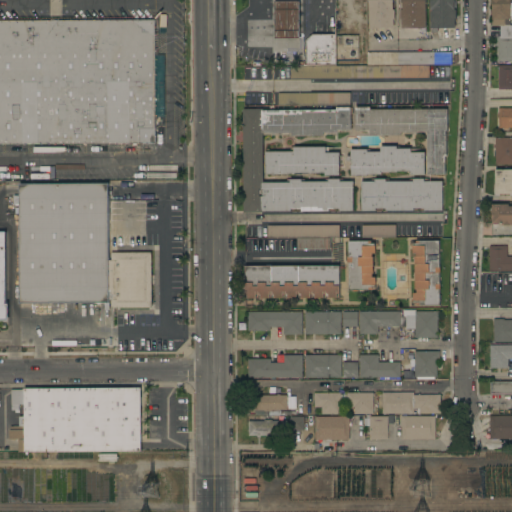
[(392,0),(392,1),(394,1),(394,19),(393,19),(393,28),(376,28),(376,32),(370,32),(370,28),(369,28),(368,0),(392,0)]
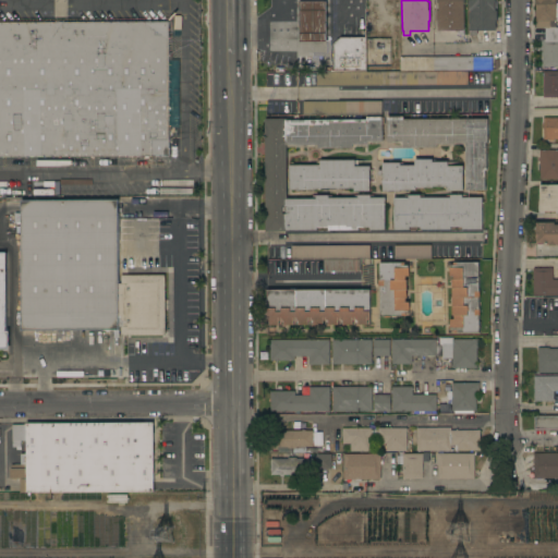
[(463,0),(463,36),(457,36),(457,31),(437,31),(437,21),(436,21),(436,10),(437,10),(437,0),(463,0)]
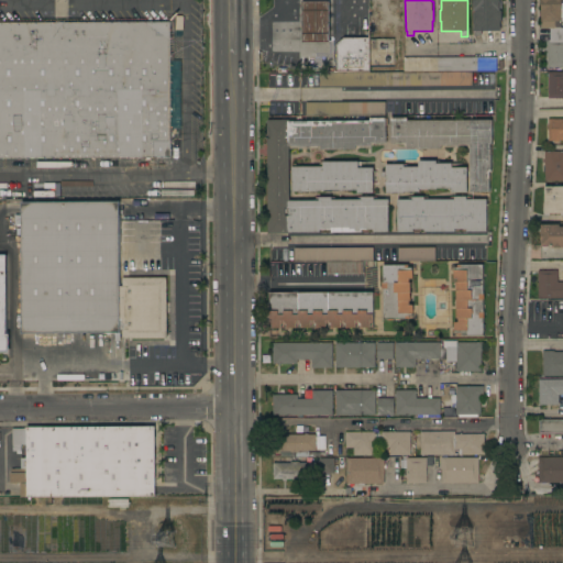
[(501,21),(499,21),(499,31),(481,32),(481,35),(474,35),(473,0),(499,0),(499,1),(500,1),(501,21)]
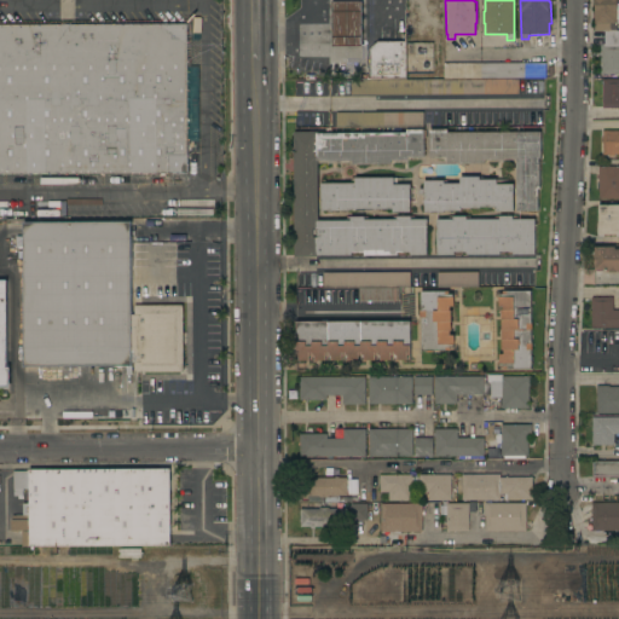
[(600,44),(603,44),(603,32),(594,32),(594,0),(617,0),(617,4),(618,4),(618,23),(615,23),(615,30),(618,30),(618,75),(600,75),(600,44)]
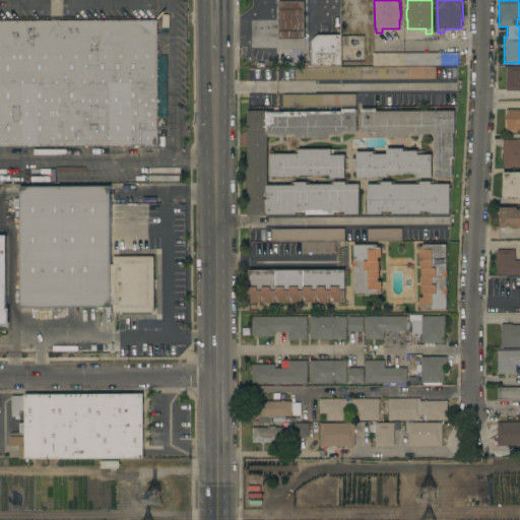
[(304,39),(278,39),(278,2),(303,2),(304,39)]
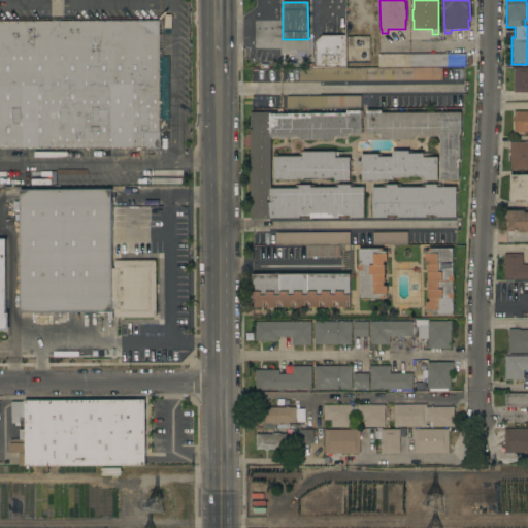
[(0,21),(159,21),(160,147),(0,147),(0,21)]
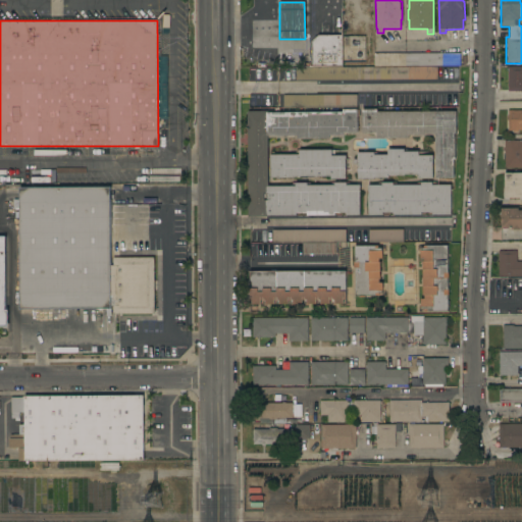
[(311,42),(318,35),(342,35),(343,67),(311,67),(311,42)]
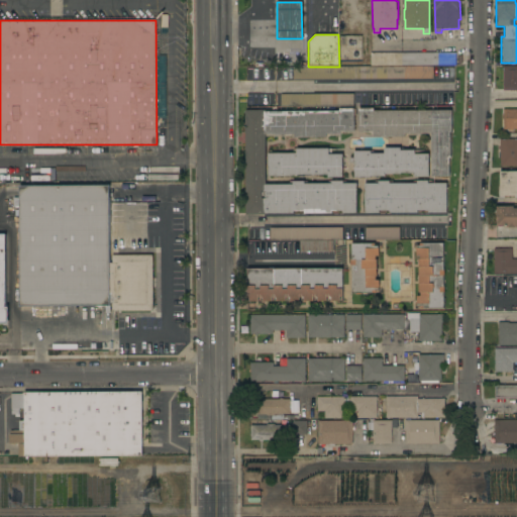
[(454,66),(370,66),(370,53),(454,53),(454,66)]
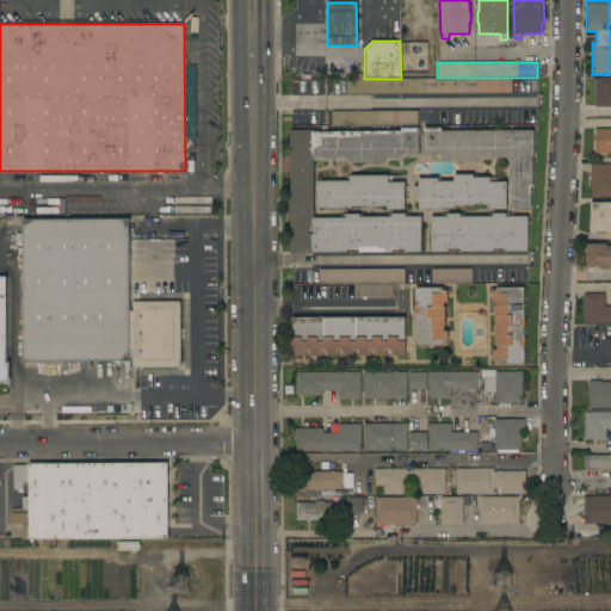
[(195,122),(195,66),(185,66),(184,122),(195,122)]
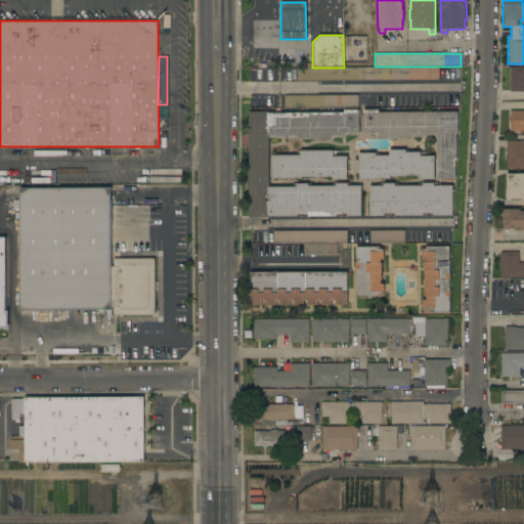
[(344,68),(438,67),(438,80),(297,81),(297,68),(312,68),(344,68)]
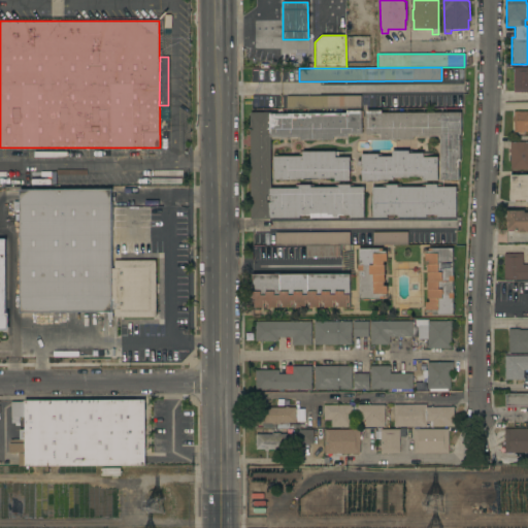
[(527,67),(527,92),(514,92),(514,67),(527,67)]
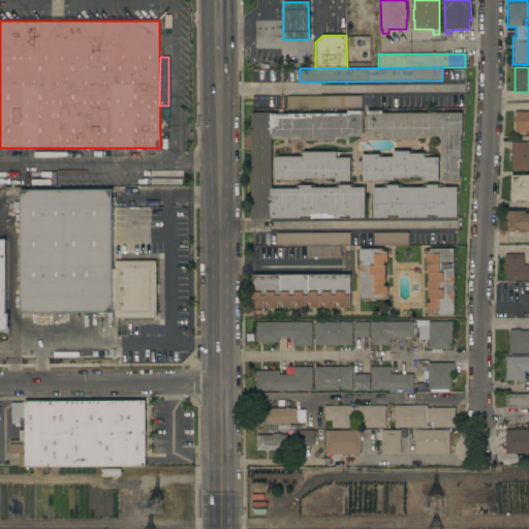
[(286,109),(286,96),(362,96),(362,109),(286,109)]
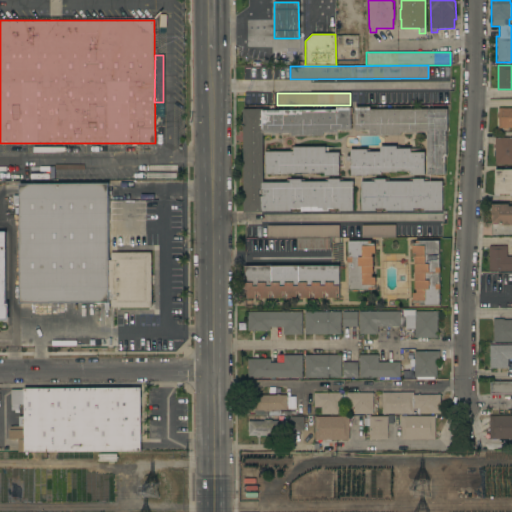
[(336,108),(350,108),(350,130),(340,130),(340,132),(337,132),(337,133),(326,133),(326,135),(323,135),(323,136),(290,136),(288,136),(288,133),(262,133),(262,183),(289,183),(289,180),(301,180),(301,182),(328,182),(328,179),(339,179),(339,182),(352,182),(352,211),(338,211),(338,209),(328,209),(328,211),(300,211),(300,209),(290,209),(290,212),(243,212),(243,110),(262,109),(262,110),(336,110),(336,108)]
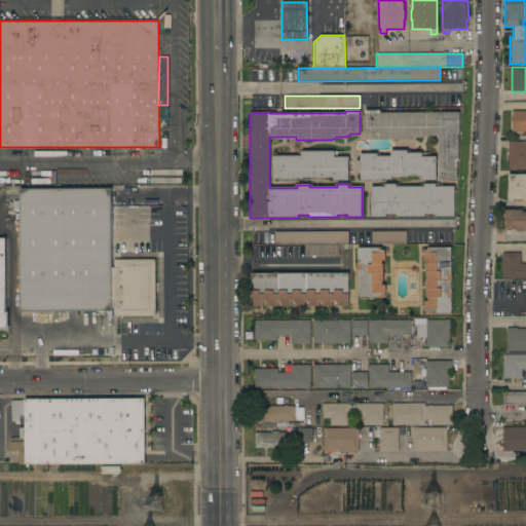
[(459,113),(459,135),(457,135),(457,138),(458,138),(458,160),(456,160),(456,180),(439,180),(438,136),(415,136),(415,140),(379,140),(379,137),(376,137),(376,134),(365,134),(365,111),(380,111),(380,113),(459,113)]
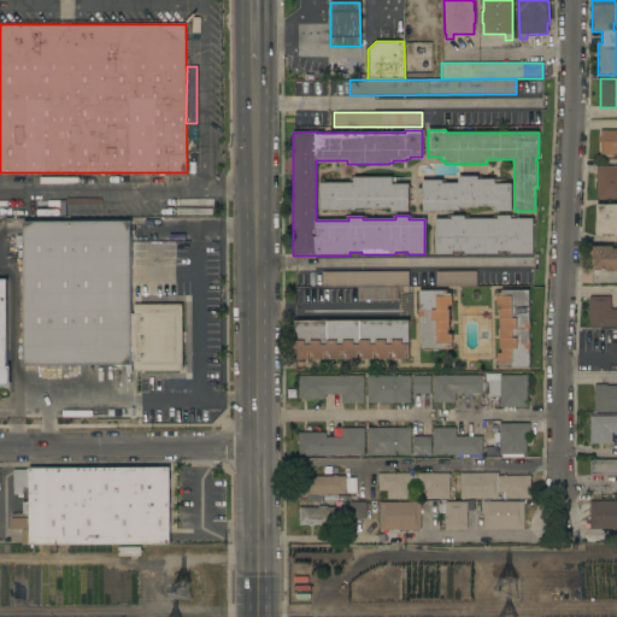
[(616,130),(616,154),(612,154),(612,156),(606,156),(606,154),(600,154),(600,142),(599,142),(599,137),(600,137),(600,130),(616,130)]
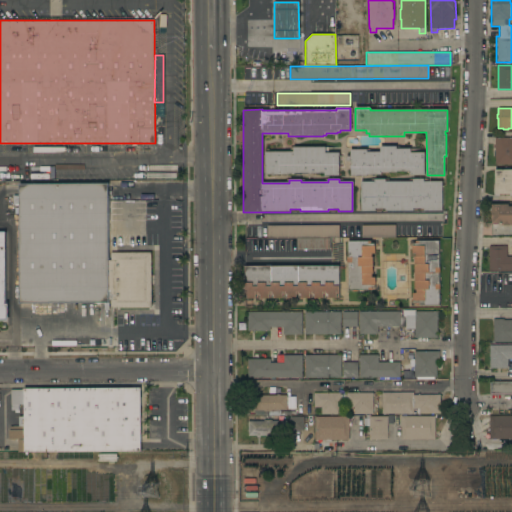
[(511,163),(495,163),(494,138),(511,138),(511,163)]
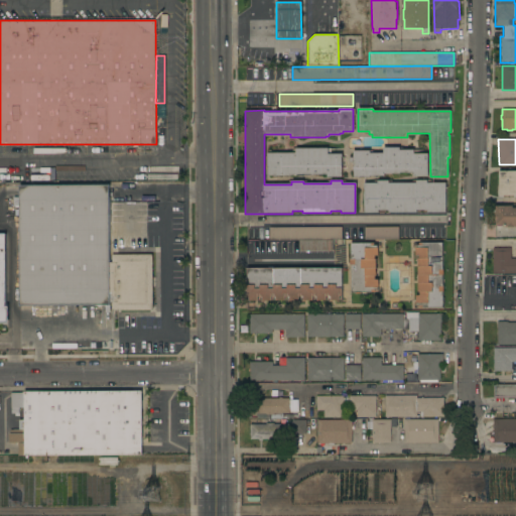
[(413,176),(413,172),(399,172),(399,173),(384,173),(384,176),(370,176),(370,177),(353,177),(353,162),(349,162),(349,159),(350,158),(353,157),(353,151),(370,150),(370,153),(383,153),(383,147),(399,147),(399,150),(414,149),(414,154),(427,153),(428,157),(426,157),(427,176),(413,176)]
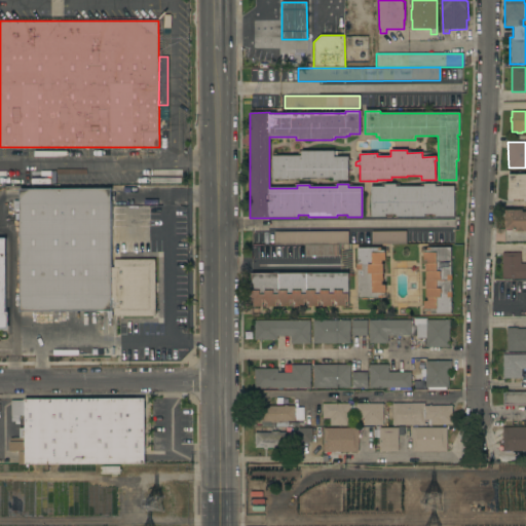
[(272,180),(272,156),(298,156),(298,151),(338,151),(338,157),(348,156),(348,181),(333,181),(333,178),(302,178),(302,179),(272,180)]
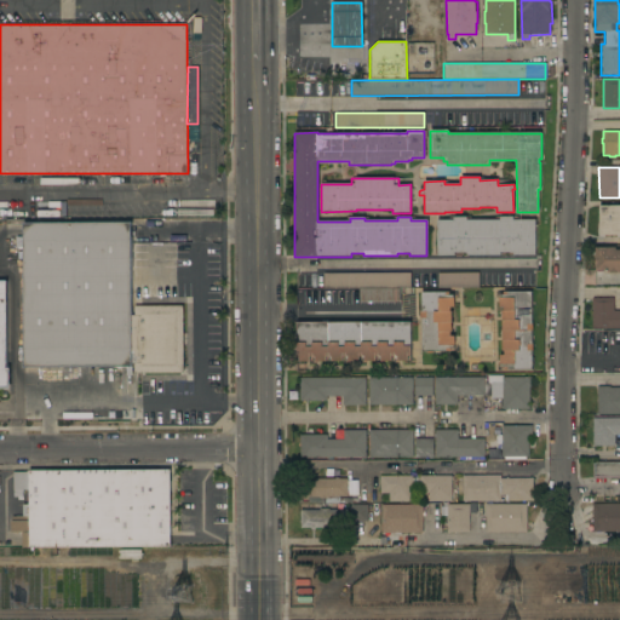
[(619,235),(598,235),(598,206),(619,206),(619,235)]
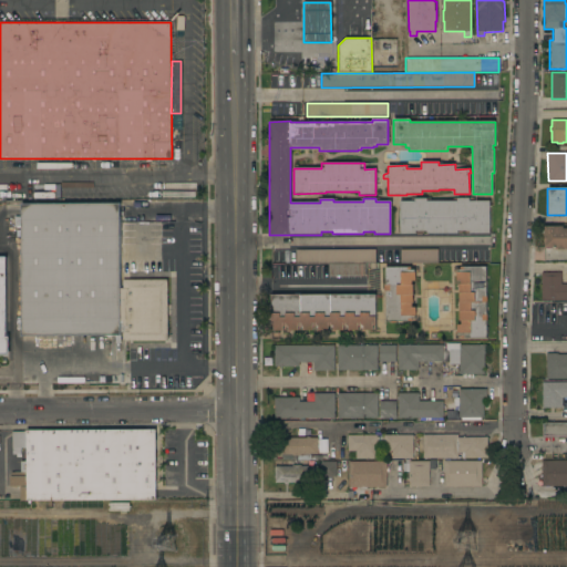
[(414,202),(414,198),(426,198),(426,200),(456,200),(456,198),(470,198),(470,200),(490,200),(490,234),(470,233),(470,230),(457,230),(457,234),(426,234),(426,230),(415,230),(415,234),(400,234),(400,202),(414,202)]
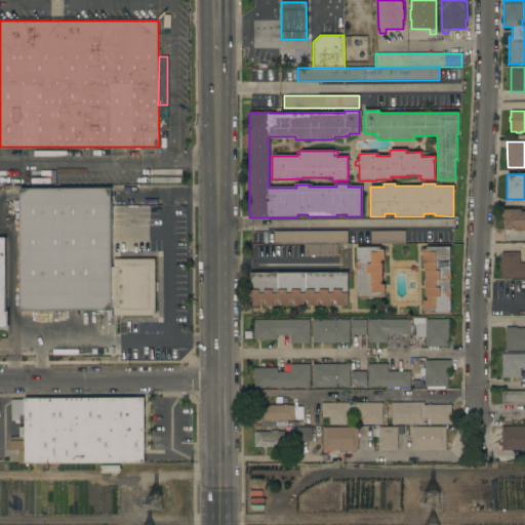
[(19,189),(111,189),(111,267),(114,267),(114,259),(155,258),(155,316),(114,316),(114,308),(111,308),(111,310),(19,311),(19,189)]
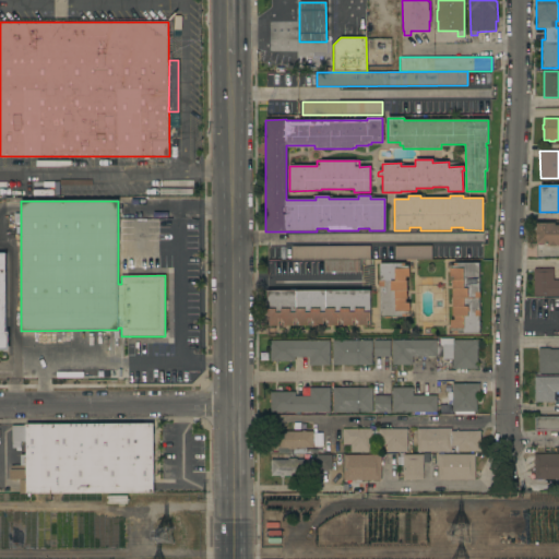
[(558,246),(545,246),(545,245),(540,245),(540,246),(537,246),(537,244),(536,244),(536,223),(558,223),(558,246)]
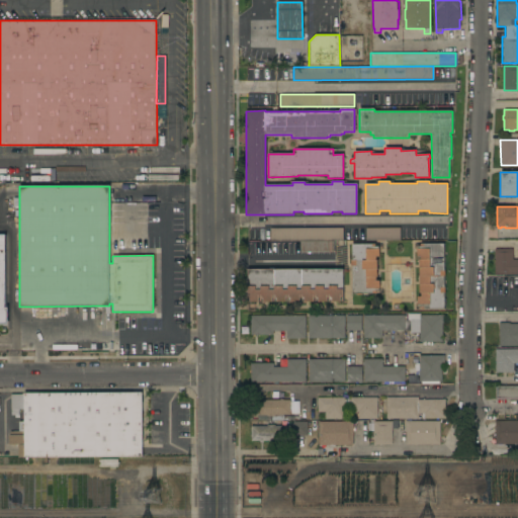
[(270,241),(269,228),(343,228),(343,241),(307,241),(270,241)]
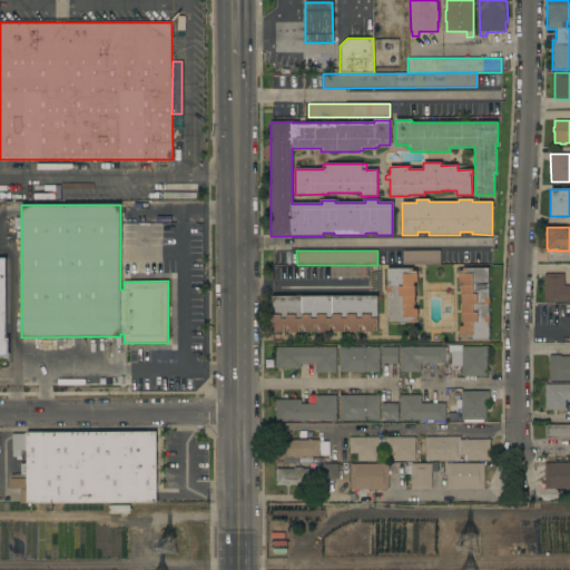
[(440,251),(440,264),(402,265),(402,251),(440,251)]
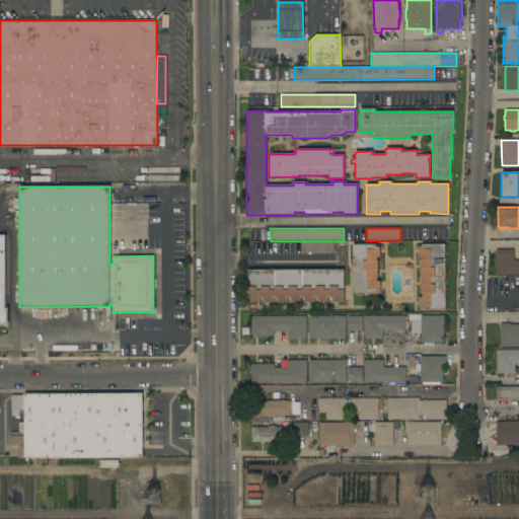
[(0,235),(5,235),(5,307),(8,307),(8,325),(0,325),(0,235)]
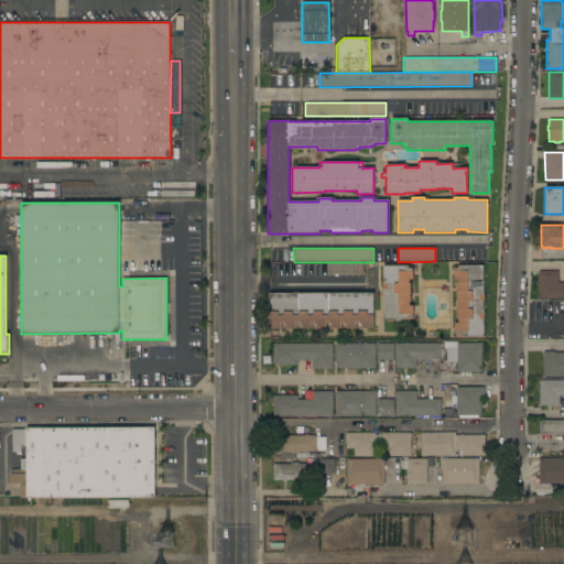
[(326,274),(326,263),(362,262),(362,274),(326,274)]
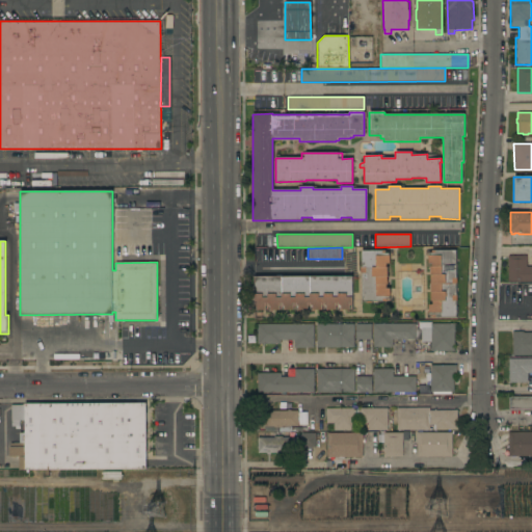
[(383,253),(389,253),(389,256),(390,256),(390,264),(386,264),(386,267),(387,267),(388,285),(387,285),(387,288),(390,288),(390,296),(389,296),(389,299),(386,299),(386,301),(372,302),(367,303),(367,301),(362,301),(362,274),(361,274),(361,267),(362,267),(361,250),(383,250),(383,253)]
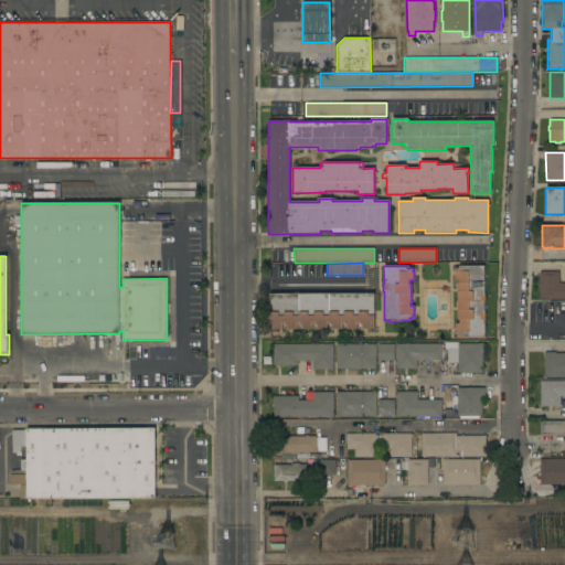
[(484,266),(484,296),(486,296),(486,301),(484,301),(484,313),(486,313),(486,319),(484,319),(484,337),(459,337),(459,334),(456,334),(456,330),(455,330),(455,323),(459,323),(459,320),(457,320),(457,284),(459,284),(459,280),(455,280),(455,272),(455,268),(459,268),(459,266),(484,266)]
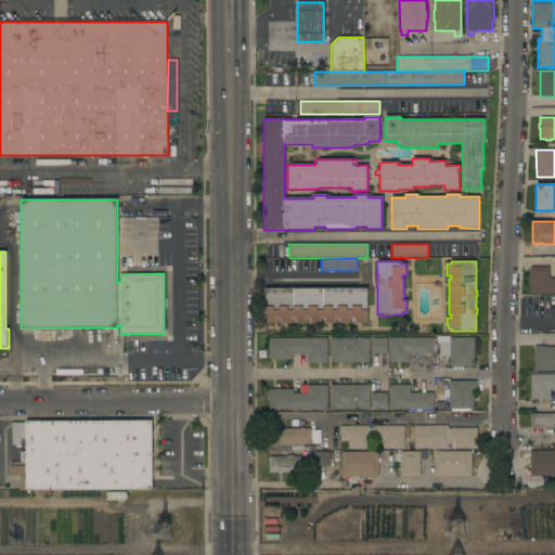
[(554,294),(529,295),(529,267),(549,267),(549,279),(554,278),(554,294)]
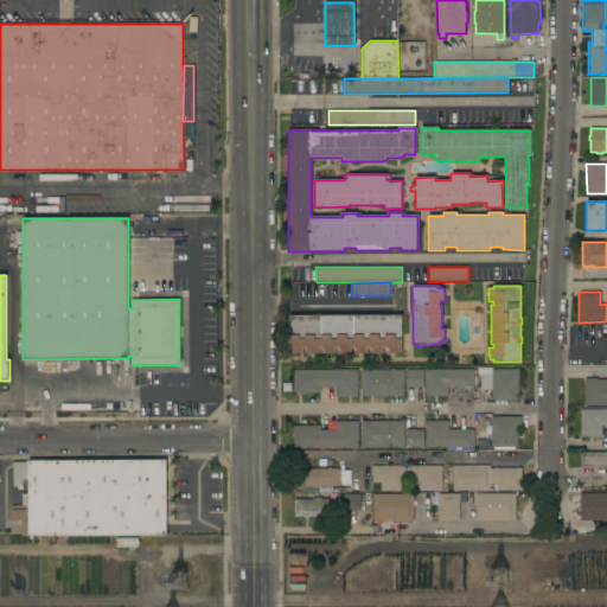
[(402,315),(402,353),(289,353),(289,315),(402,315)]
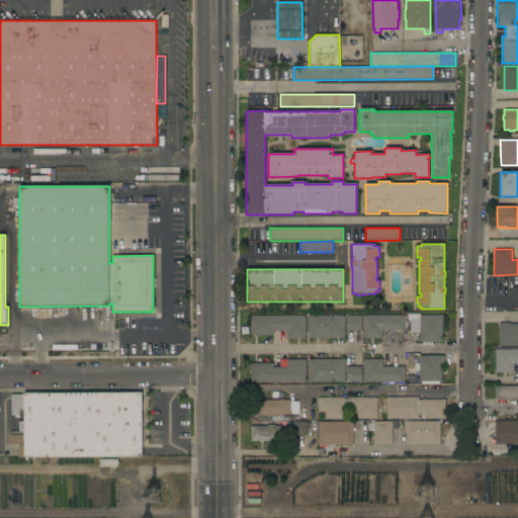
[(404,315),(404,330),(381,331),(381,338),(362,338),(362,316),(404,315)]
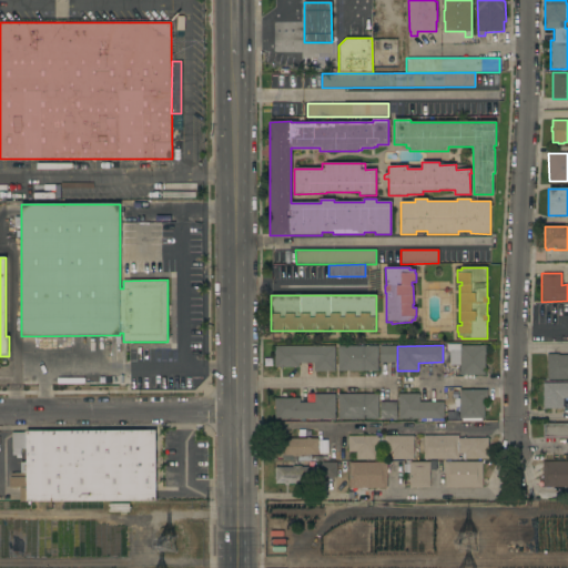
[(334,371),(314,371),(314,363),(300,363),(300,367),(274,367),(274,346),(334,346),(334,371)]
